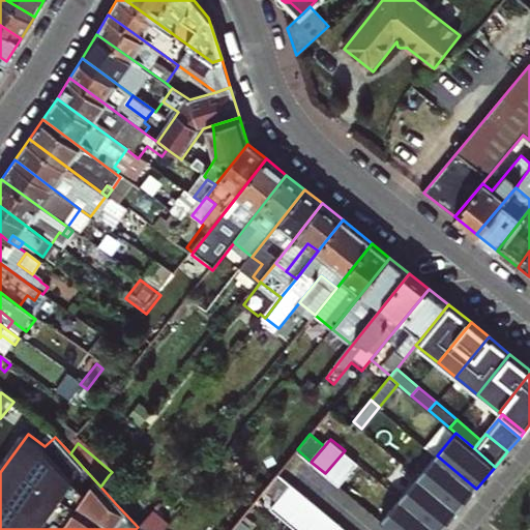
[(340,486),(359,463),(345,450),(325,473),(340,486)]
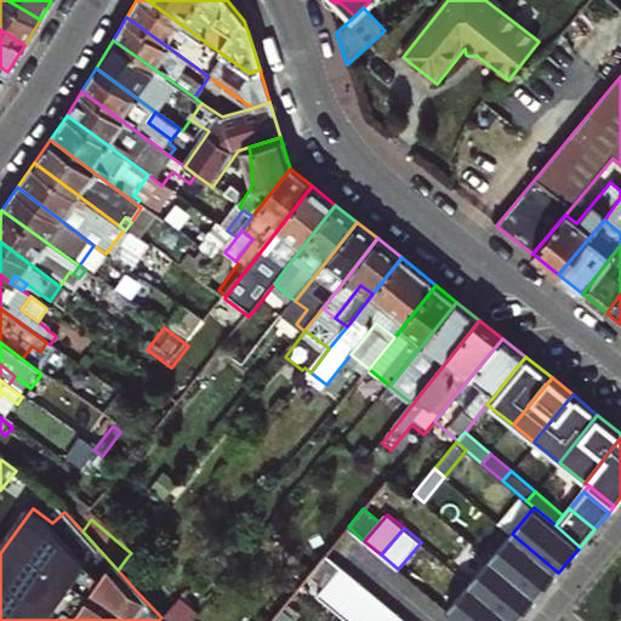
[(512,534),(490,559),(537,598),(558,573),(512,534)]
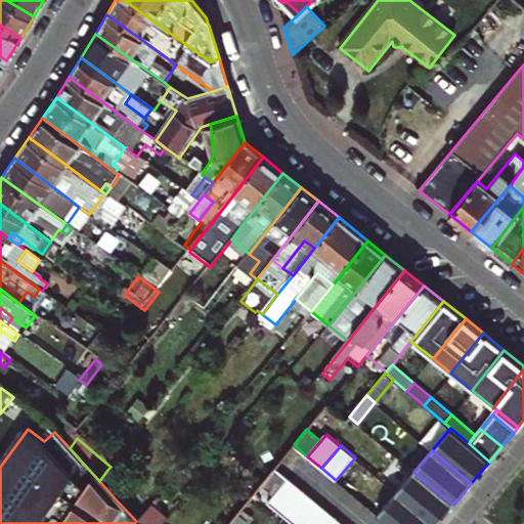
[(290,478),(275,467),(262,483),(275,494),(290,478)]
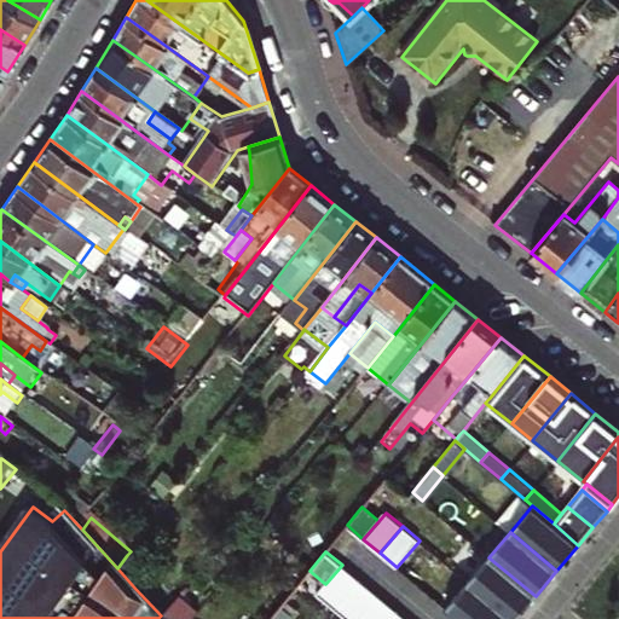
[(136,589),(149,573),(127,555),(117,568),(136,589)]
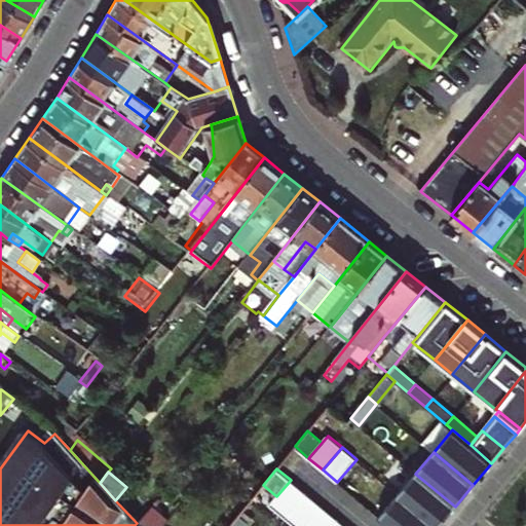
[(415,474),(398,494),(435,525),(438,525),(455,506),(415,474)]
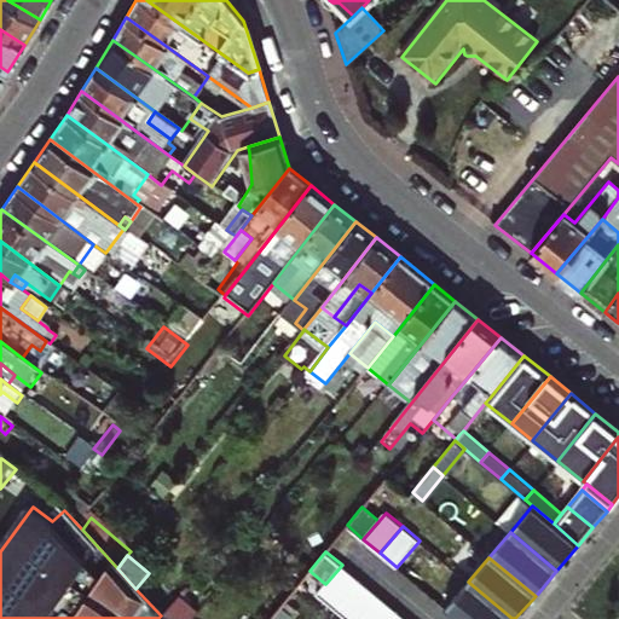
[(360,582),(342,565),(325,584),(318,594),(336,609),(360,582)]
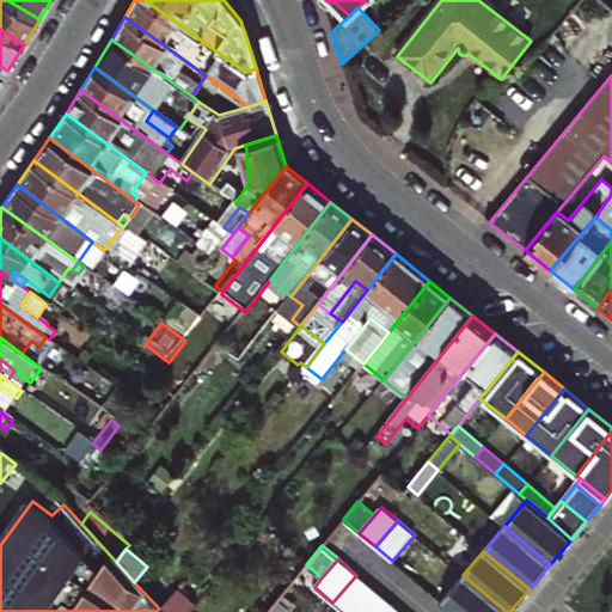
[(161,611),(165,611),(178,597),(147,567),(134,582),(159,609),(161,611)]
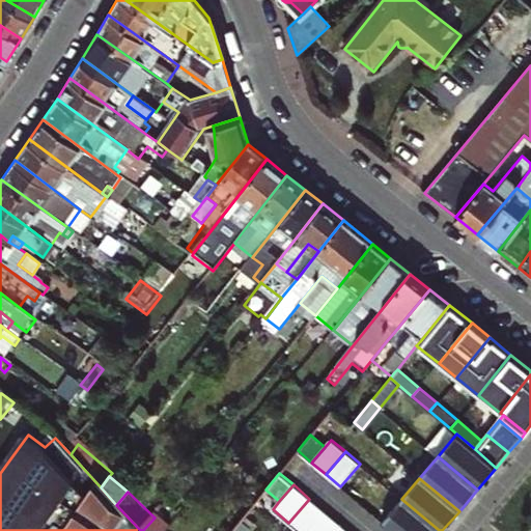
[(309,530),(326,512),(309,499),(288,523),(298,530),(309,530)]
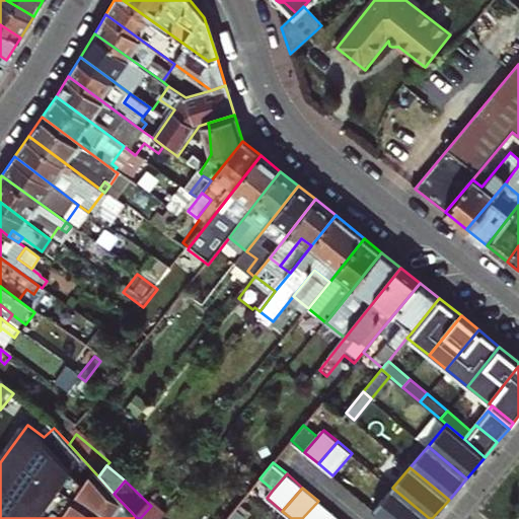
[(429,518),(392,488),(374,510),(384,518),(429,518)]
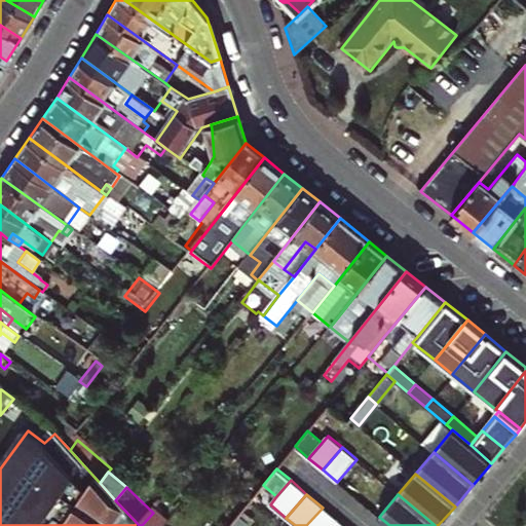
[(333,525),(338,520),(323,508),(306,525),(333,525)]
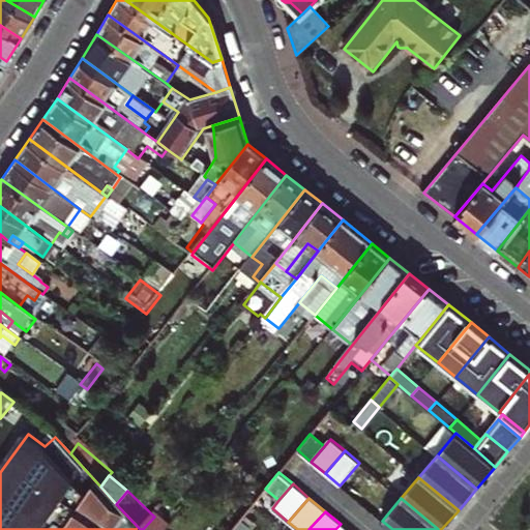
[(248,529),(256,521),(246,514),(234,529),(248,529)]
